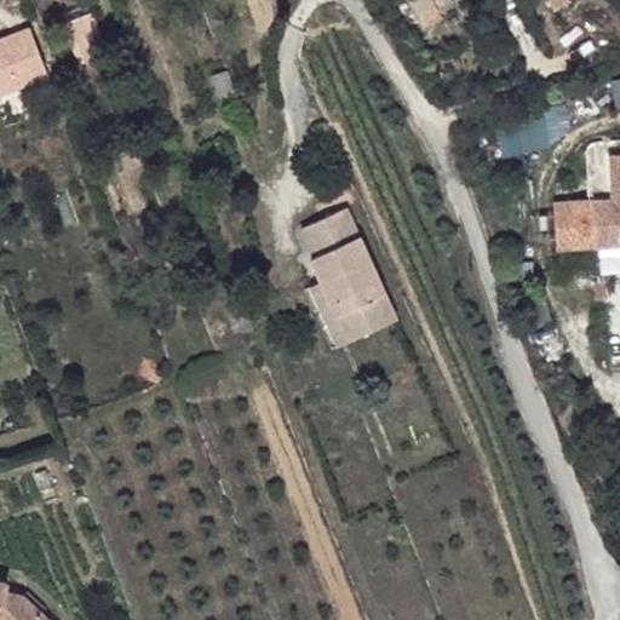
[(434,0),(407,0),(423,27),(442,16),(440,10),(434,0)]
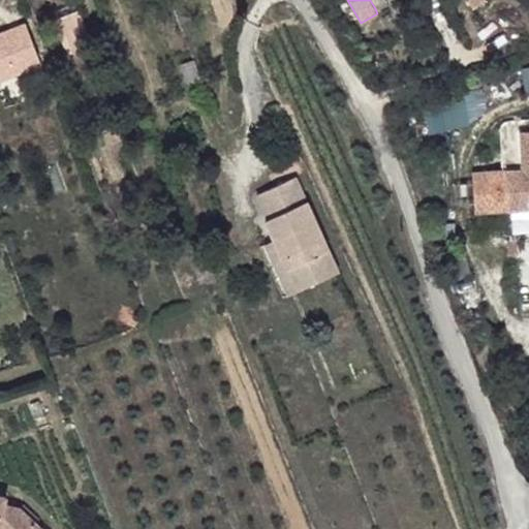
[(386,3),(384,0),(370,0),(375,8),(386,3)]
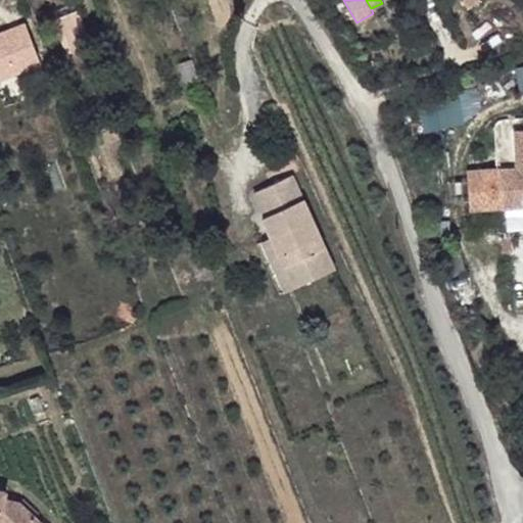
[(480,1),(478,0),(461,0),(468,9),(480,1)]
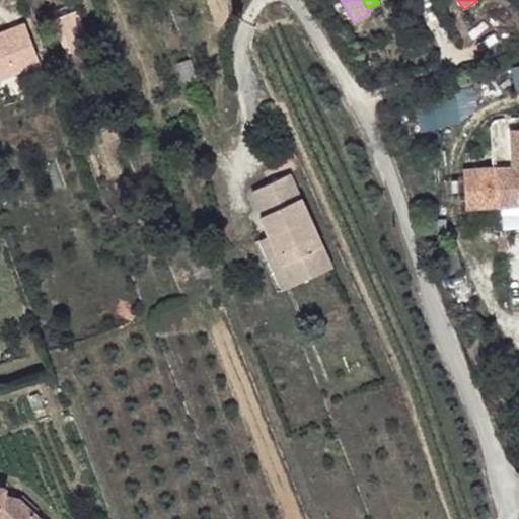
[(26,21),(0,29),(0,78),(41,66),(26,21)]
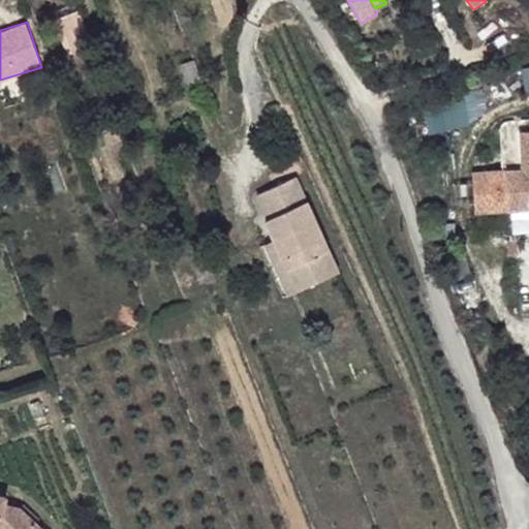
[(204,84),(194,60),(180,65),(189,89),(204,84)]
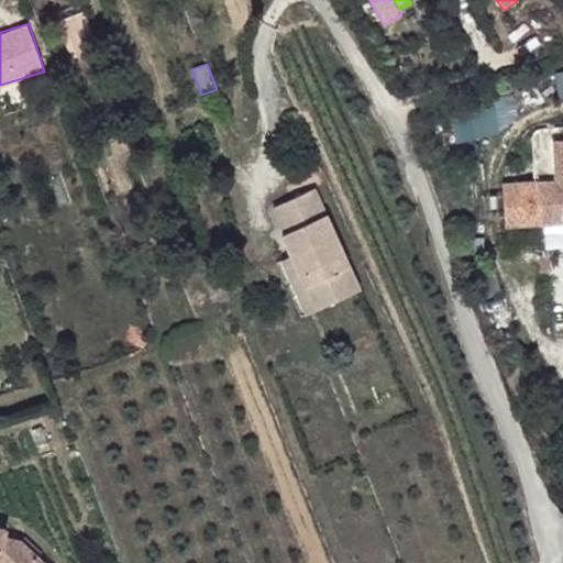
[(516,96),(449,107),(454,138),(520,128),(516,96)]
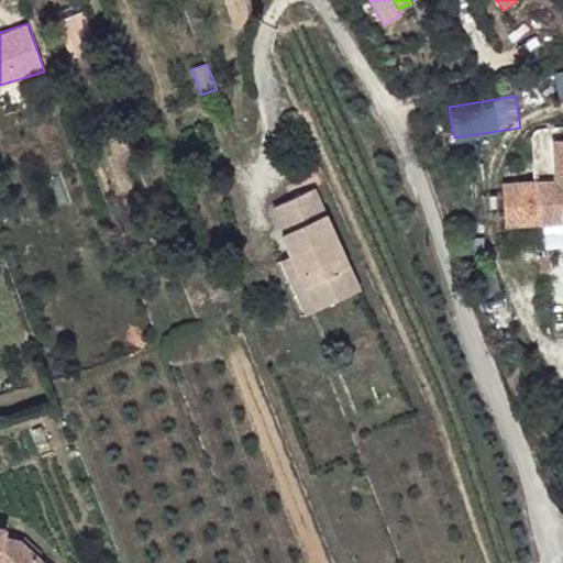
[(562,139),(554,140),(558,181),(503,185),(506,227),(562,222),(562,207),(562,206),(562,139)]
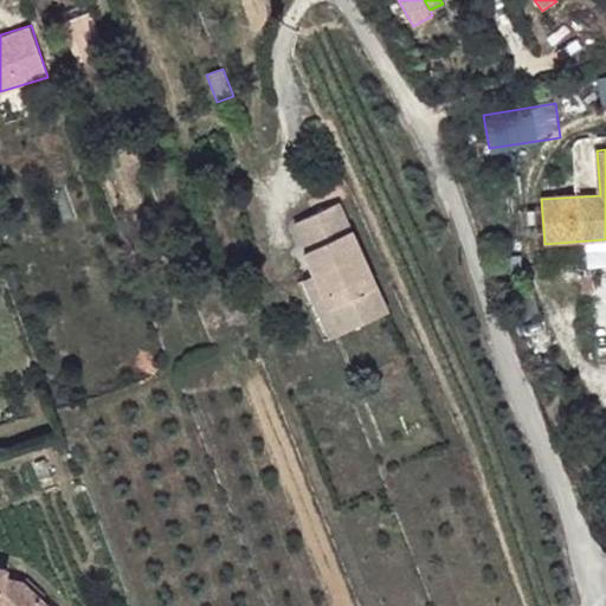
[(388,311),(339,202),(295,223),(308,250),(304,252),(341,333),(388,311)]
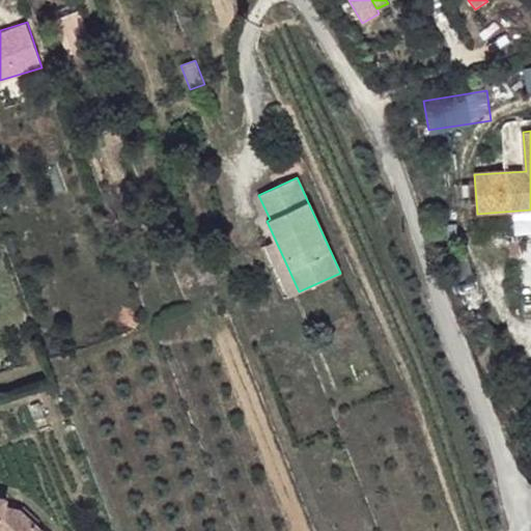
[(299,291),(275,241),(261,247),(284,298),(299,291)]
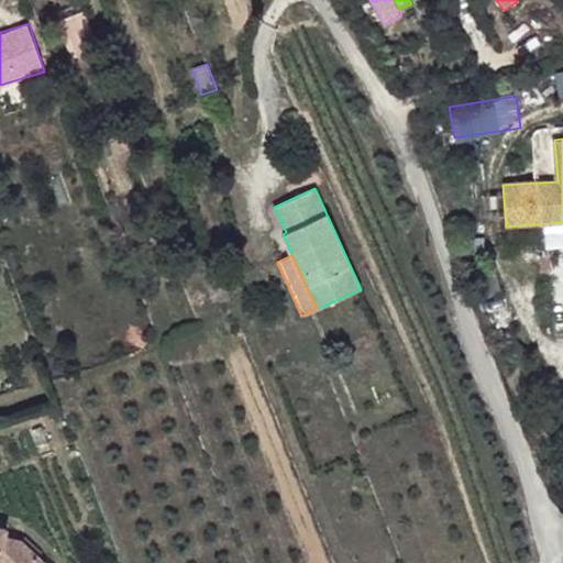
[(29,562),(36,555),(20,540),(4,538),(7,529),(0,527),(0,562),(29,562)]
